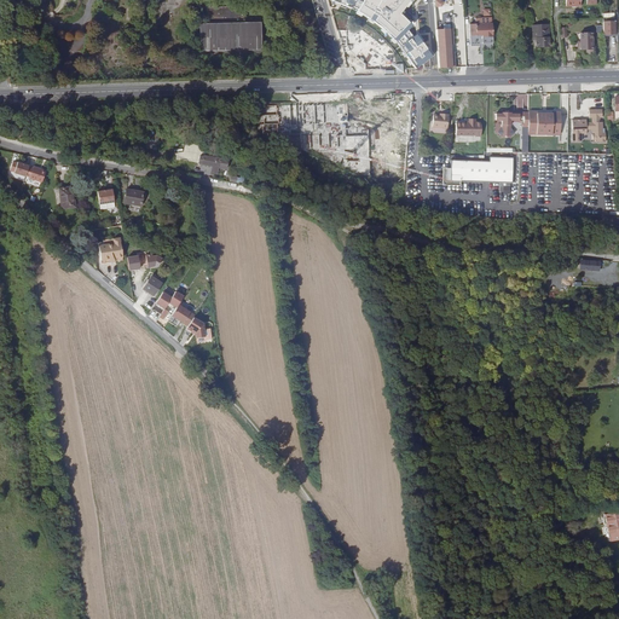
[(330,0),(358,11),(377,24),(393,38),(397,41),(398,41),(400,45),(399,46),(415,68),(432,56),(418,33),(412,36),(409,30),(414,25),(400,13),(410,0),(383,0),(382,0),(330,0)]
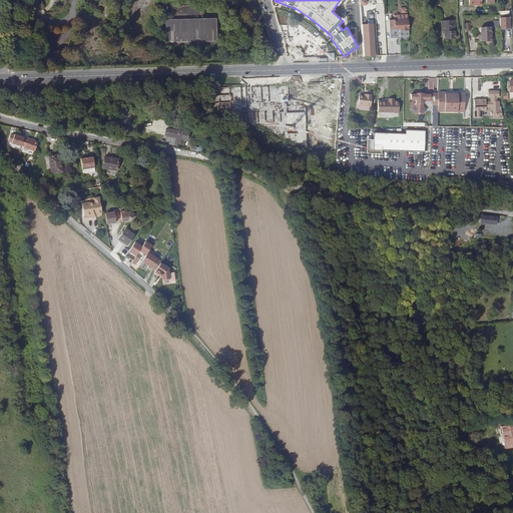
[(159,45),(216,45),(216,17),(203,17),(203,7),(164,7),(164,17),(159,17),(159,45)]
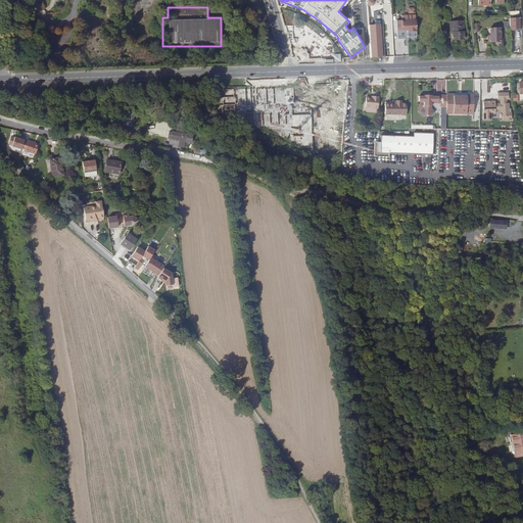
[(401,20),(397,20),(397,31),(417,30),(415,7),(408,7),(409,15),(400,15),(401,20)]
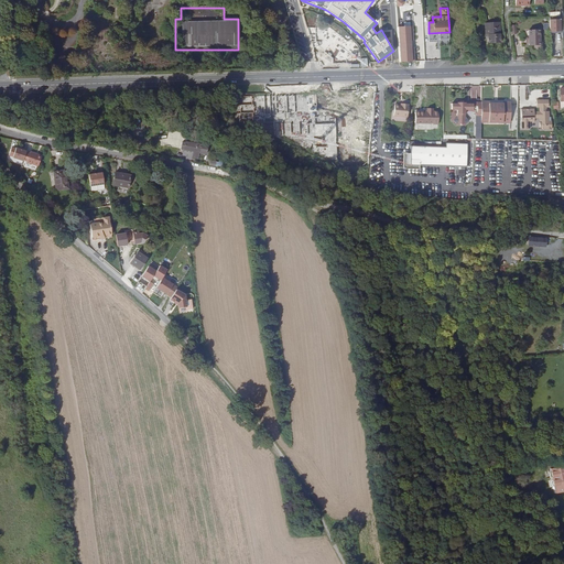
[(548,32),(560,32),(559,19),(548,19),(548,32)]
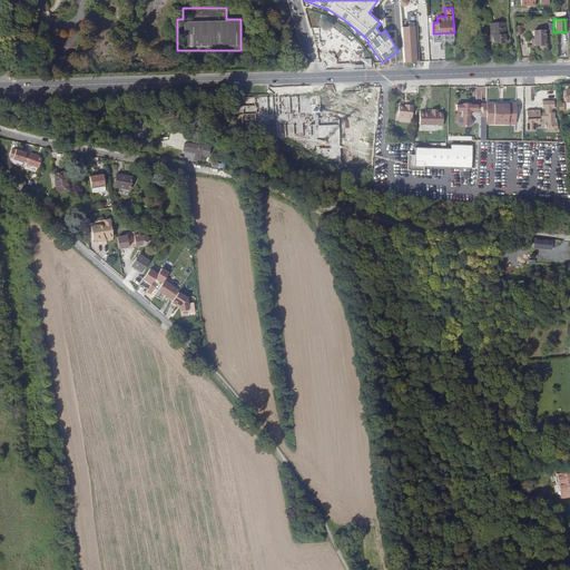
[(505,41),(504,28),(501,28),(501,21),(490,22),(490,35),(494,35),(494,41),(505,41)]
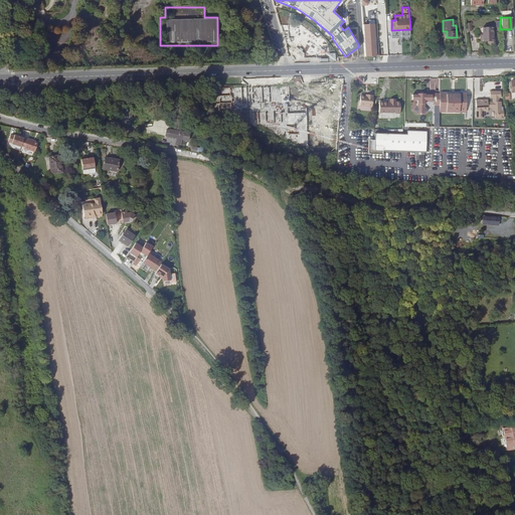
[(373,24),(363,24),(364,56),(375,56),(373,24)]
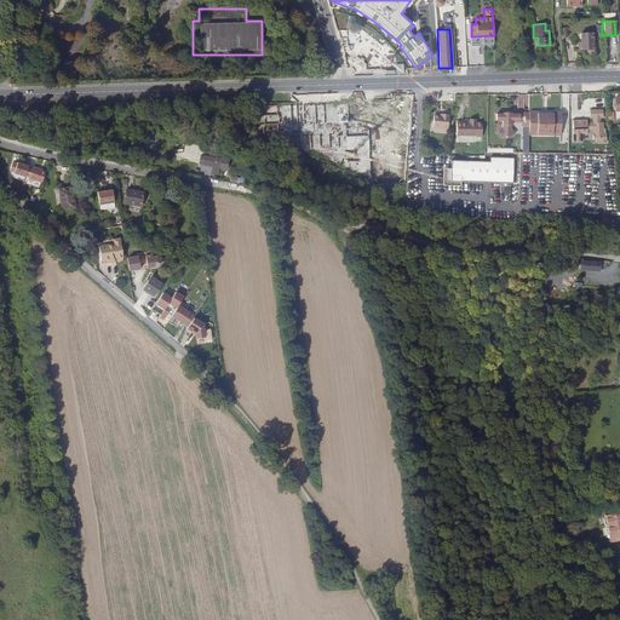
[(592,33),(581,33),(581,40),(579,41),(578,42),(578,46),(579,47),(581,47),(581,49),(587,49),(587,52),(590,53),(593,53),(596,51),(596,46),(593,46),(592,33)]
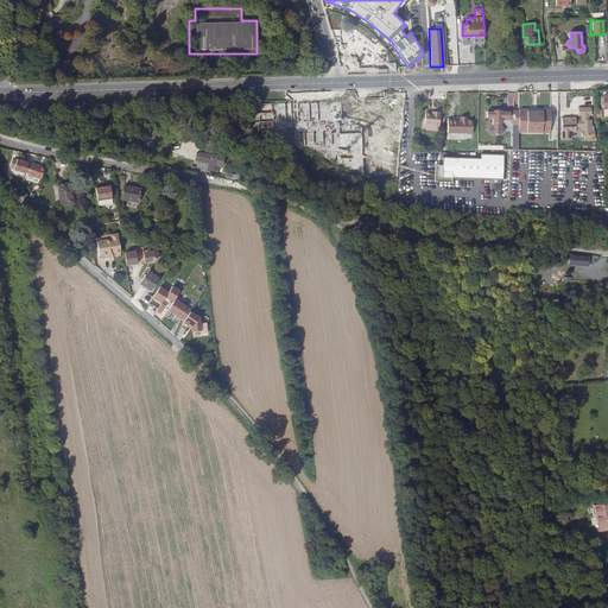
[(20,70),(20,82),(39,81),(39,70),(20,70)]
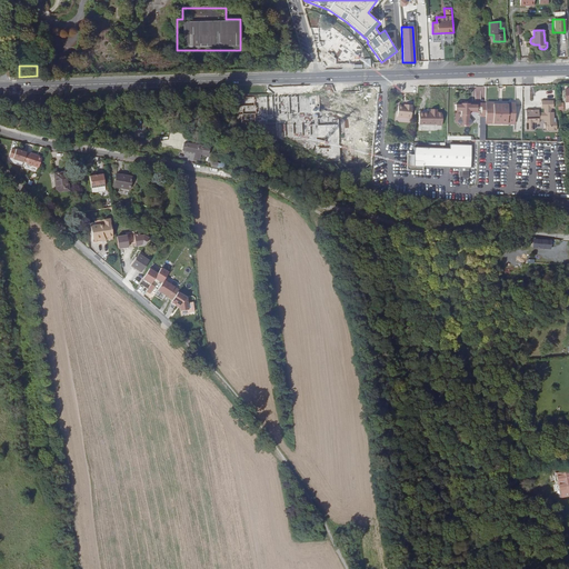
[(237,96),(258,95),(258,86),(237,86),(237,96)]
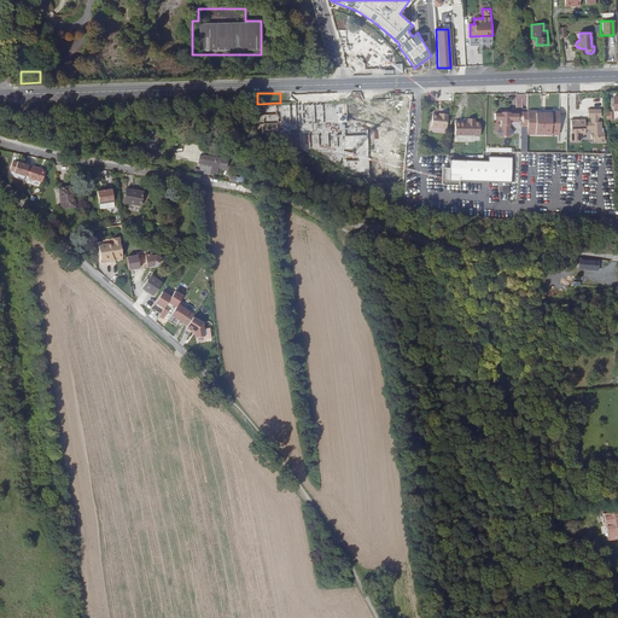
[(601,110),(588,110),(588,118),(590,118),(590,122),(586,123),(586,120),(571,120),(571,141),(581,141),(581,133),(586,133),(586,130),(586,128),(592,127),(592,130),(592,133),(594,133),(594,134),(592,134),(592,140),(594,140),(594,141),(599,141),(605,141),(604,133),(604,128),(601,128),(601,122),(599,122),(599,117),(601,117),(601,110)]
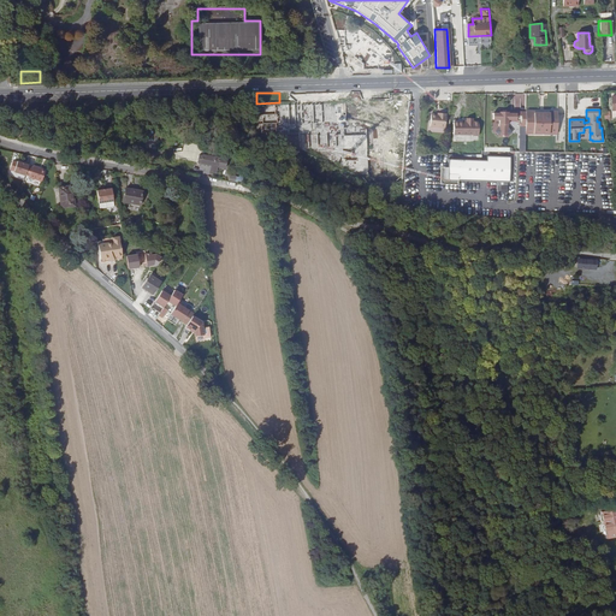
[(525,126),(525,112),(516,112),(516,113),(509,113),(509,112),(501,112),(501,113),(493,113),(493,119),(499,120),(499,128),(496,131),(499,135),(508,136),(511,131),(508,128),(508,120),(516,120),(521,126),(525,126)]
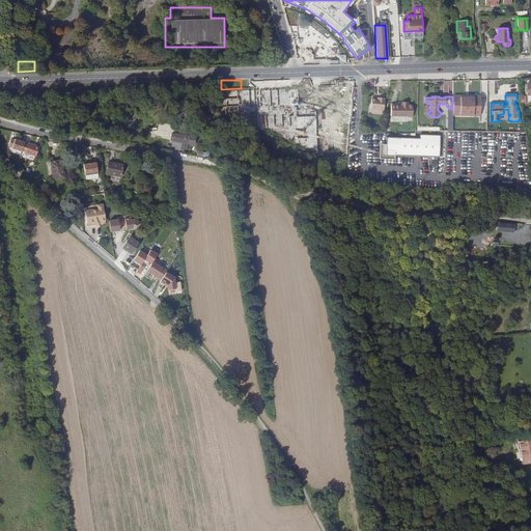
[(480,96),(452,96),(452,109),(452,114),(480,115),(480,96)]
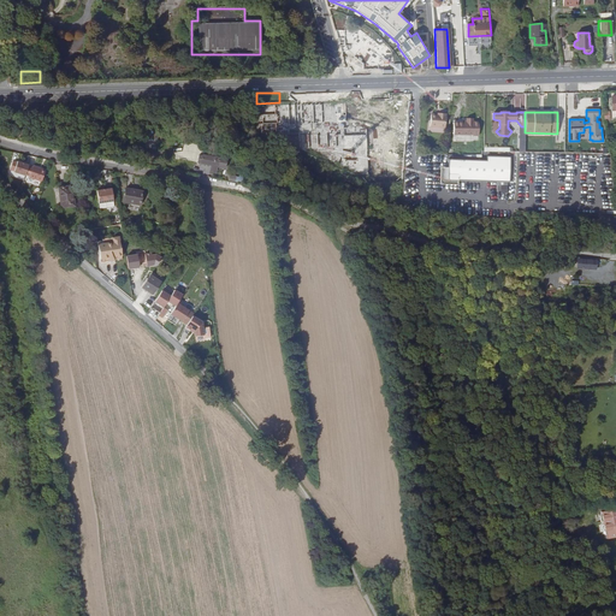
[(442,116),(439,116),(433,116),(433,129),(448,129),(448,114),(442,114),(442,116)]
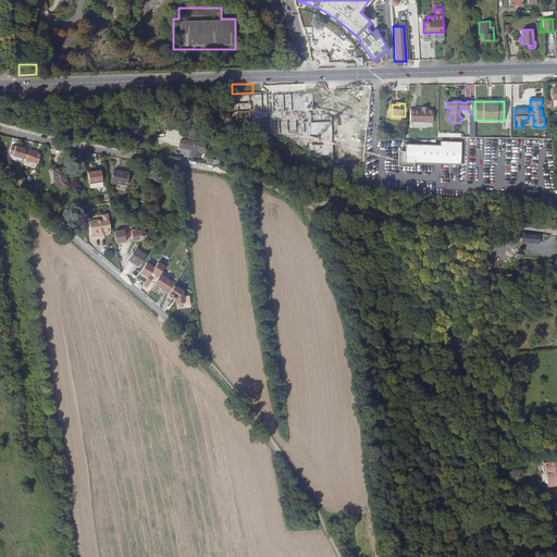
[(409,123),(426,124),(426,125),(432,125),(432,112),(428,112),(428,109),(421,109),(421,111),(421,112),(418,112),(409,112),(409,123)]
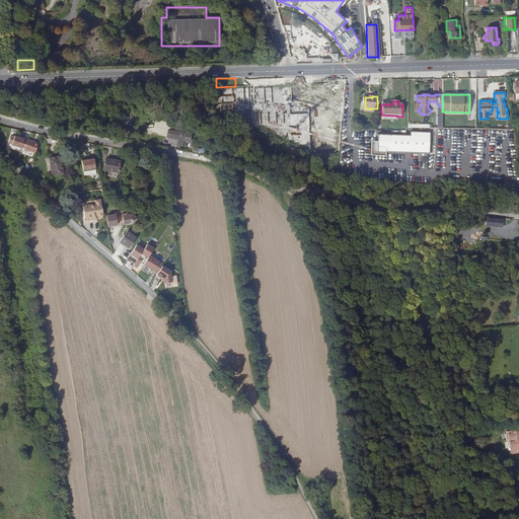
[(154,127),(144,128),(145,135),(163,133),(162,122),(153,123),(154,127)]
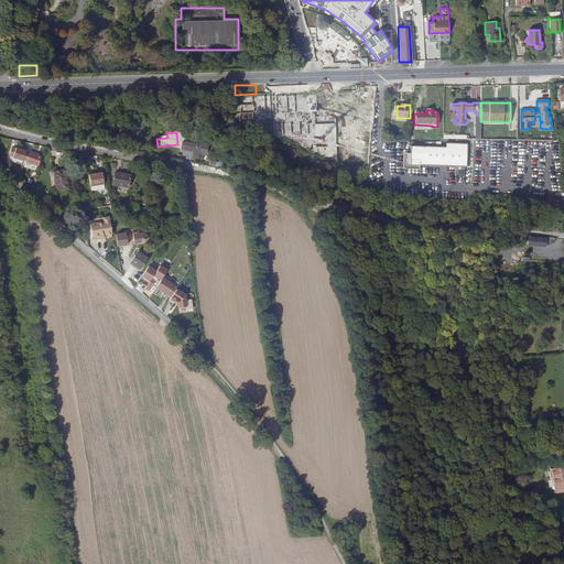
[(445,142),(443,163),(463,164),(465,143),(445,142)]
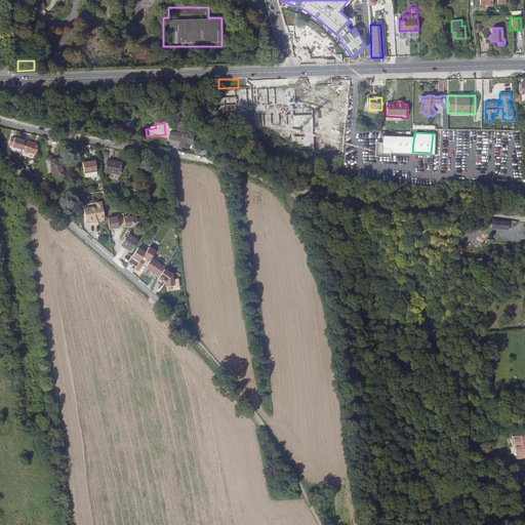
[(171,133),(170,140),(185,143),(186,135),(171,133)]
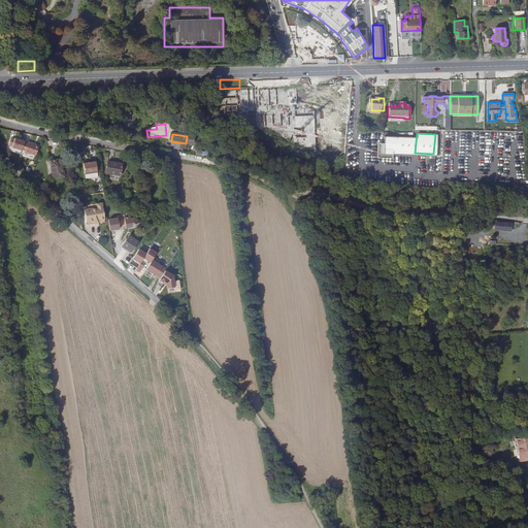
[(409,141),(410,137),(402,136),(401,153),(408,154),(408,152),(409,152),(410,141),(409,141)]
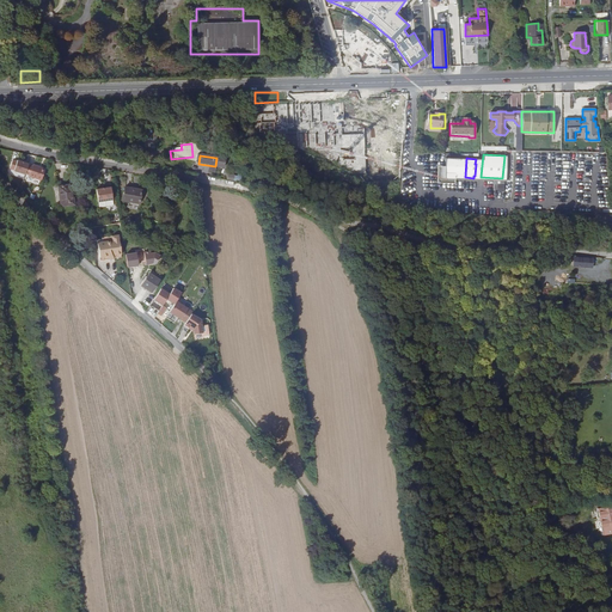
[(8,160),(5,169),(25,176),(29,165),(13,160),(12,161),(8,160)]
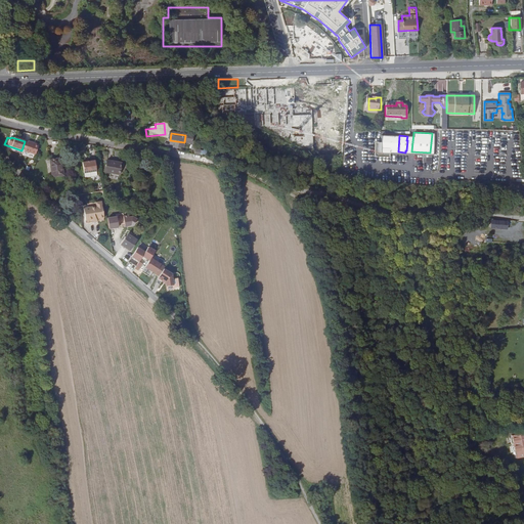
[(25,151),(35,156),(39,145),(28,141),(25,151)]
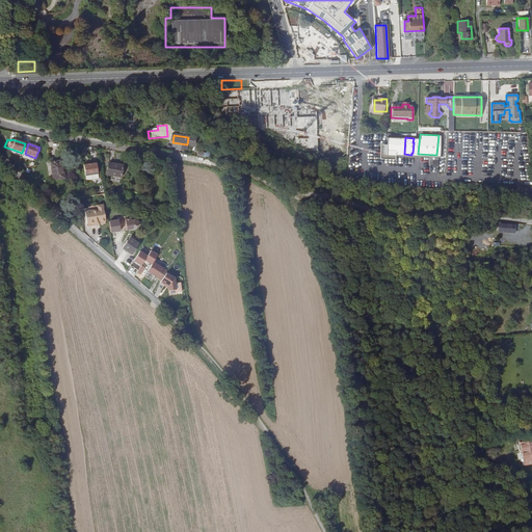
[(50,164),(53,181),(63,179),(61,162),(50,164)]
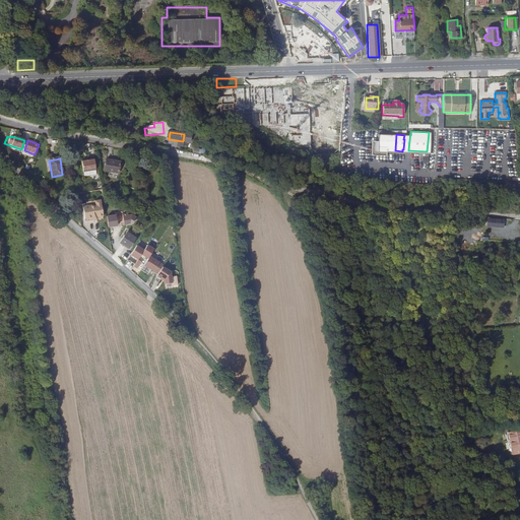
[(106,159),(104,171),(118,174),(120,163),(106,159)]
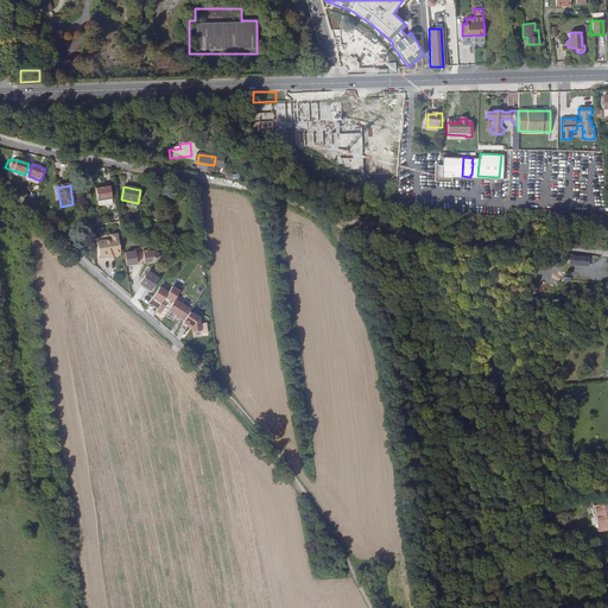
[(111,188),(95,190),(97,202),(112,201),(111,188)]
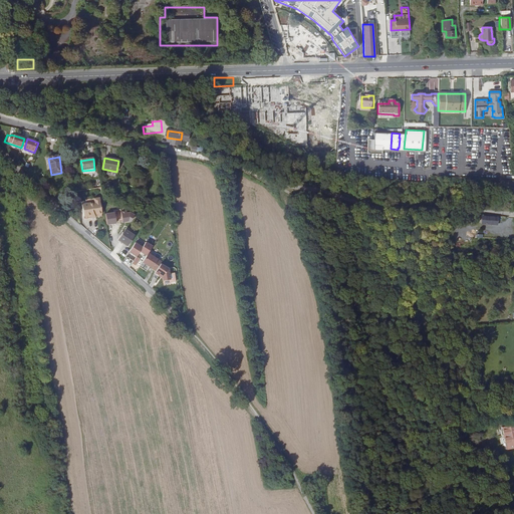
[(93,204),(81,205),(82,218),(89,217),(93,216),(100,216),(98,199),(93,200),(92,200),(93,204)]
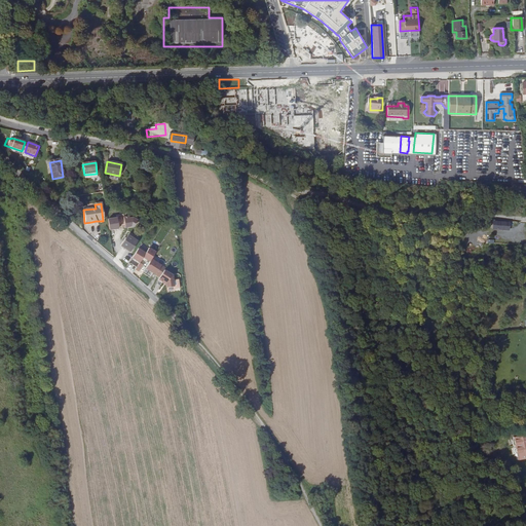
[(127,236),(120,247),(129,253),(137,241),(127,236)]
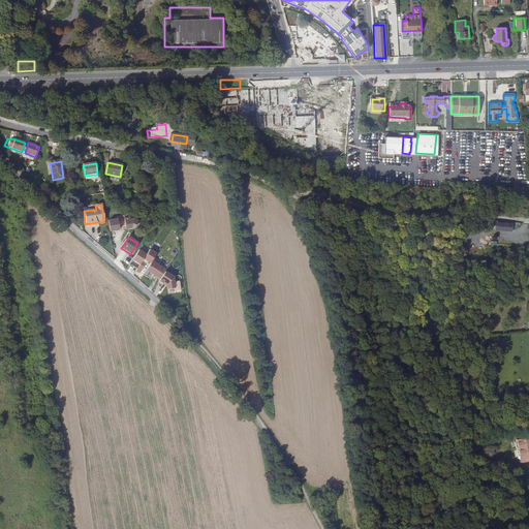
[(143,259),(146,255),(138,250),(132,260),(139,265),(143,259)]
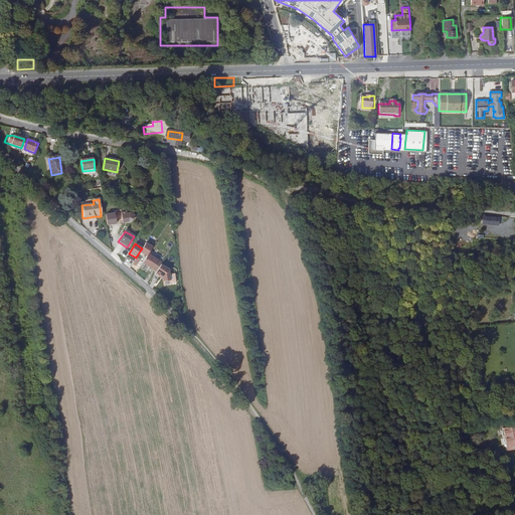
[(142,248),(139,252),(144,256),(147,252),(151,247),(145,243),(142,248)]
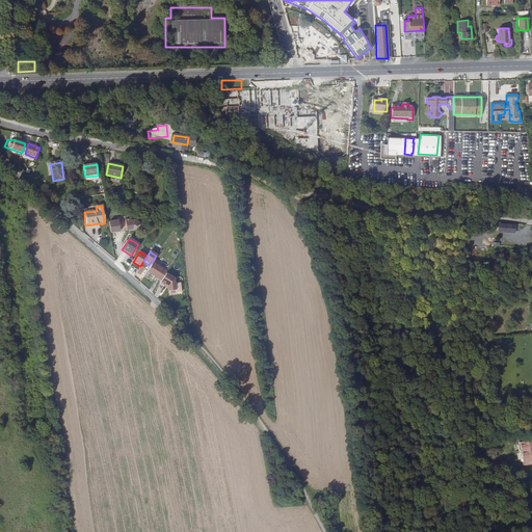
[(165,270),(152,261),(149,265),(145,270),(159,280),(164,273),(165,270)]
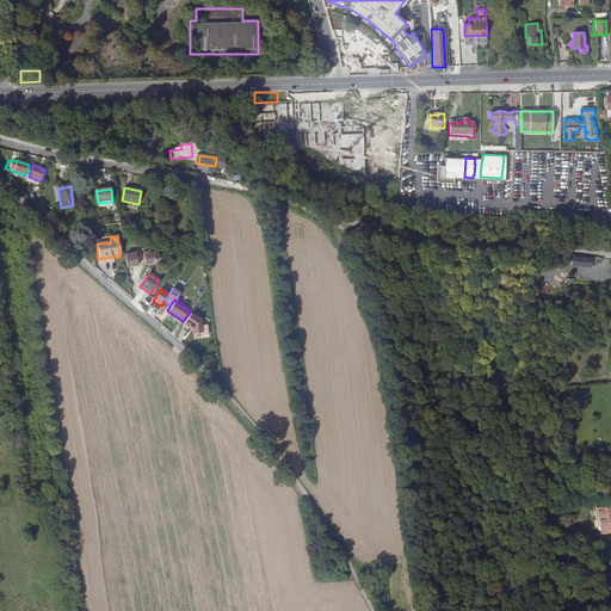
[(197,320),(189,314),(183,321),(181,325),(191,331),(191,334),(199,333),(197,320)]
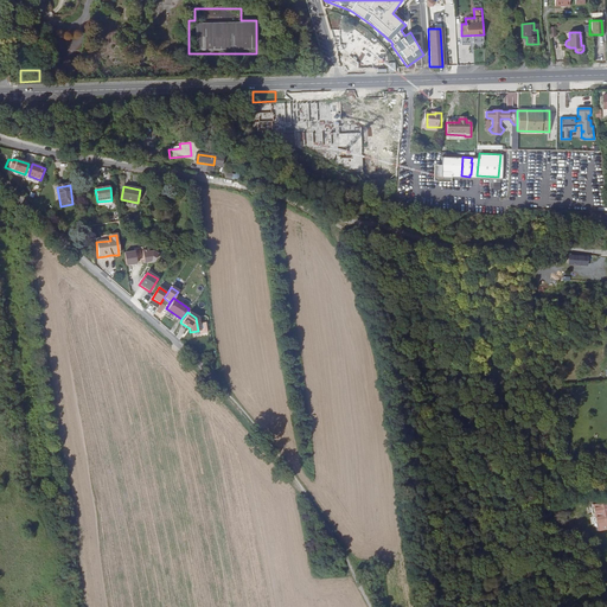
[(606,502),(588,505),(593,531),(606,529),(606,502)]
